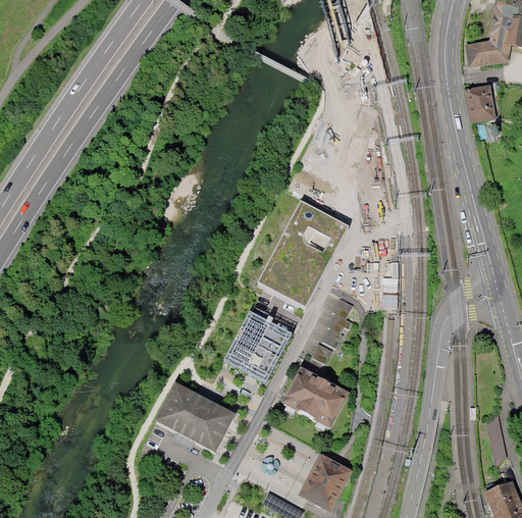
[(488,40),(464,44),(468,67),(508,61),(511,48),(521,49),(521,0),(515,0),(514,5),(494,0),(488,40)]
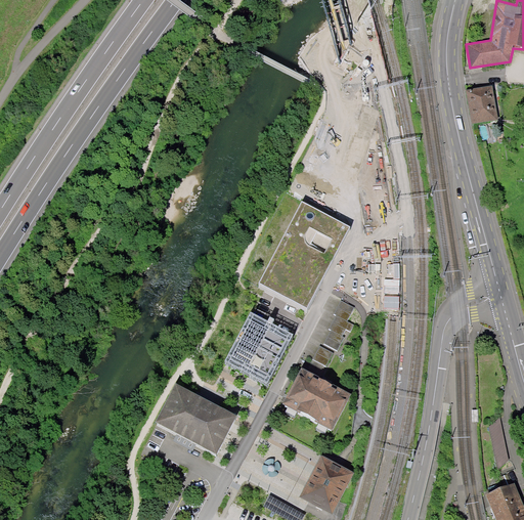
[(491,85),(467,89),(472,121),(496,117),(491,85)]
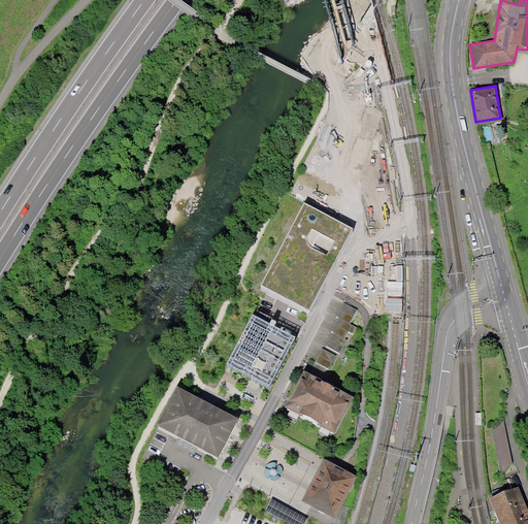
[(353,228),(304,203),(262,286),(309,310),(353,228)]
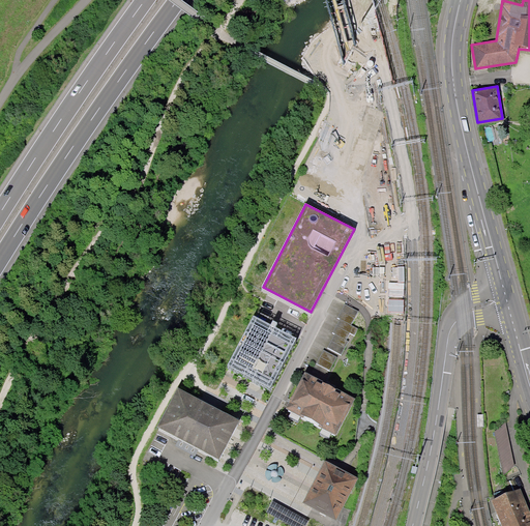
[(345,299),(341,307),(355,314),(358,307),(345,299)]
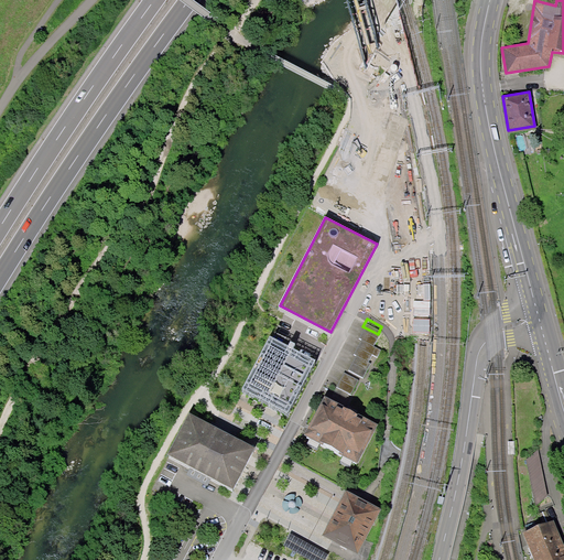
[(362,326),(359,333),(362,335),(373,341),(378,334),(362,326)]
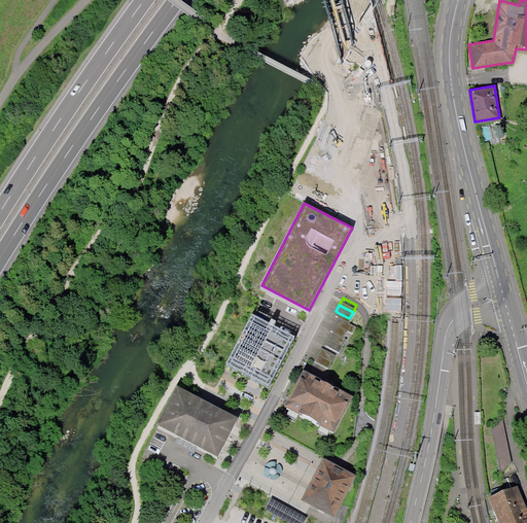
[(261,307),(233,360),(272,381),(300,326),(261,307)]
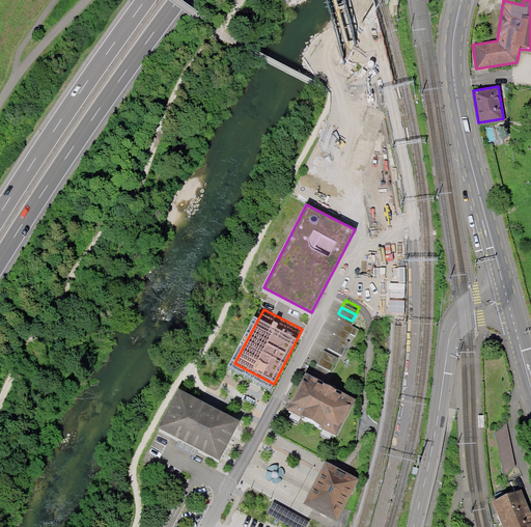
[(341,315),(337,322),(351,329),(356,331),(359,325),(352,321),(341,315)]
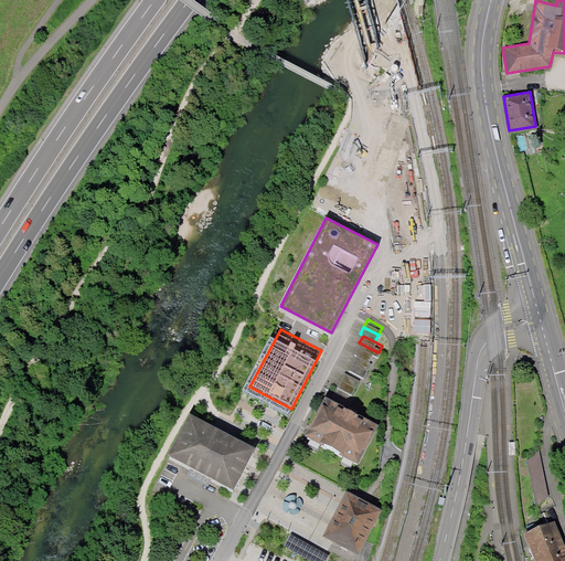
[(359,342),(355,350),(356,351),(369,358),(371,353),(373,350),(359,342)]
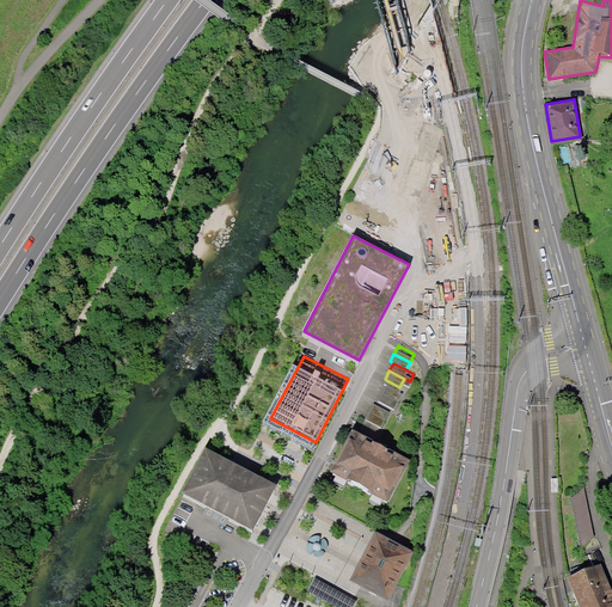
[(386,380),(383,388),(398,397),(403,388),(399,387),(386,380)]
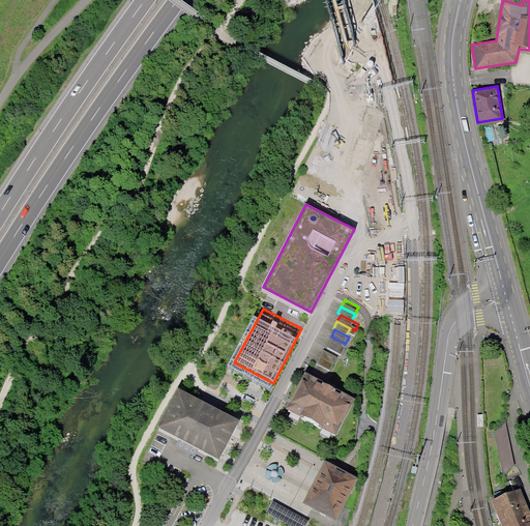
[(331,337),(327,343),(342,350),(345,344),(331,337)]
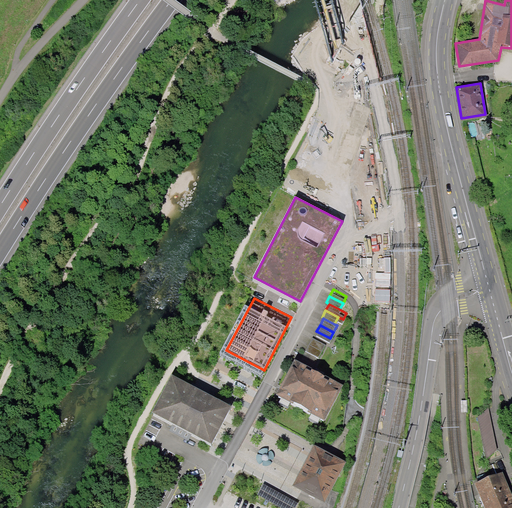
[(312,333),(309,340),(322,347),(325,340),(312,333)]
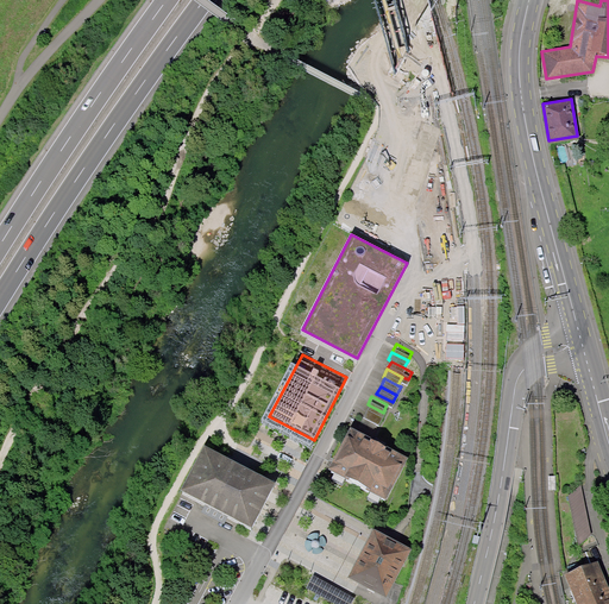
[(368,404),(363,413),(378,421),(383,413),(368,404)]
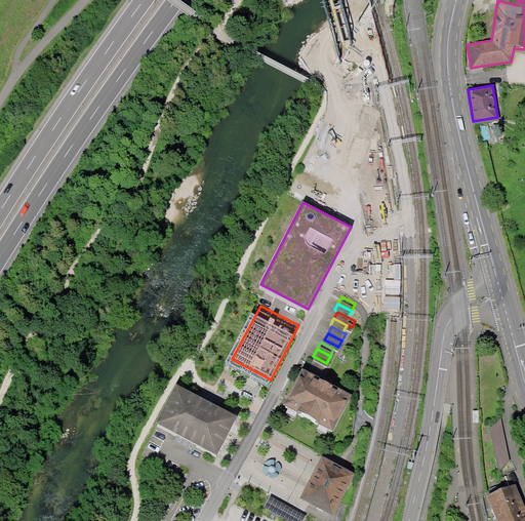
[(303,365),(283,402),(332,427),(352,391),(303,365)]
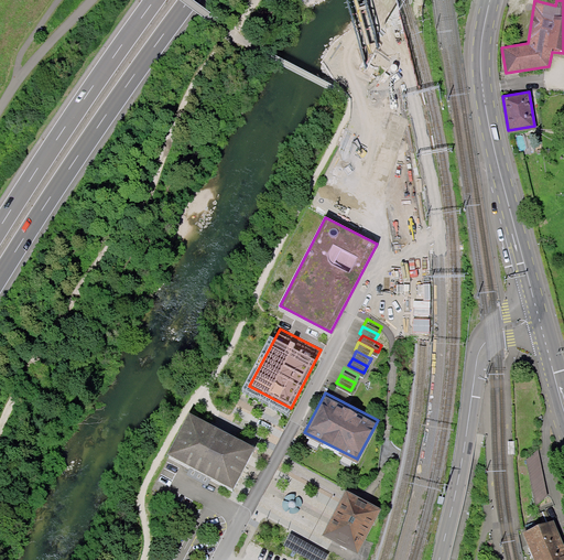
[(188,411),(166,454),(235,488),(257,447),(188,411)]
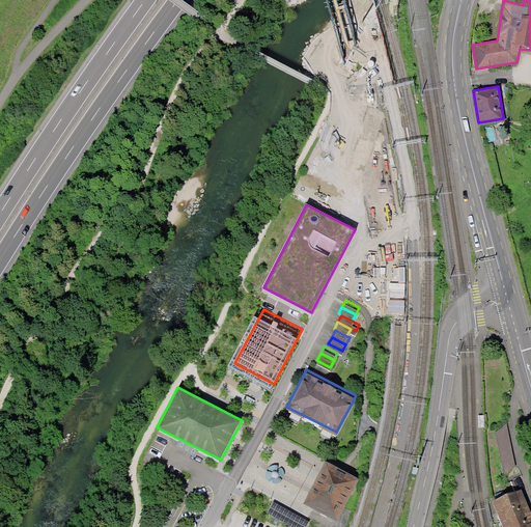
[(495,428),(504,471),(515,461),(506,418),(495,428)]
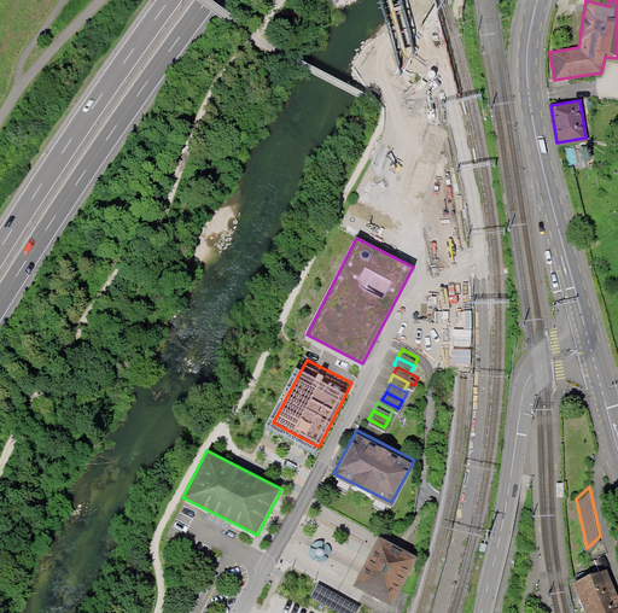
[(351,588),(390,608),(415,559),(378,538),(351,588)]
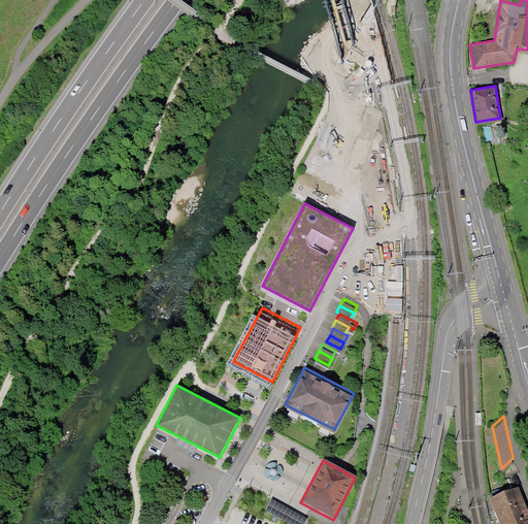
[(490,494),(502,523),(527,523),(527,504),(518,482),(490,494)]
